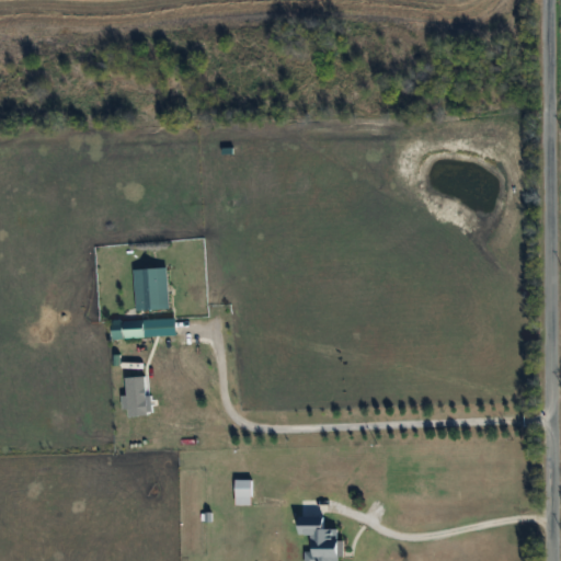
[(134,311),(168,311),(168,270),(134,270),(134,311)]
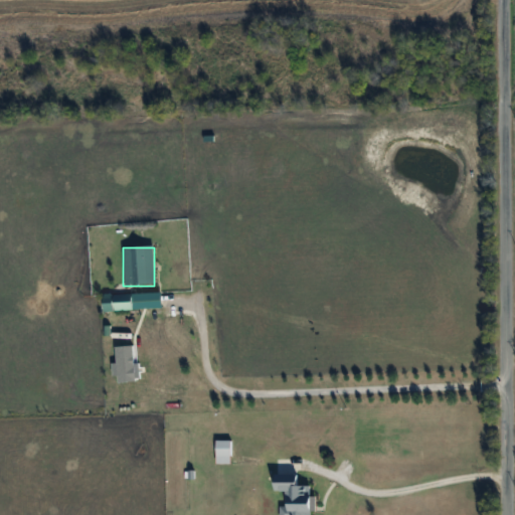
[(134,310),(133,295),(112,296),(113,311),(134,310)]
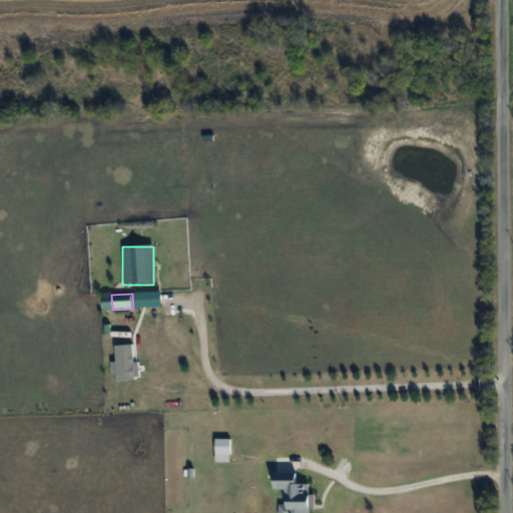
[(214,462),(229,462),(229,439),(214,439),(214,462)]
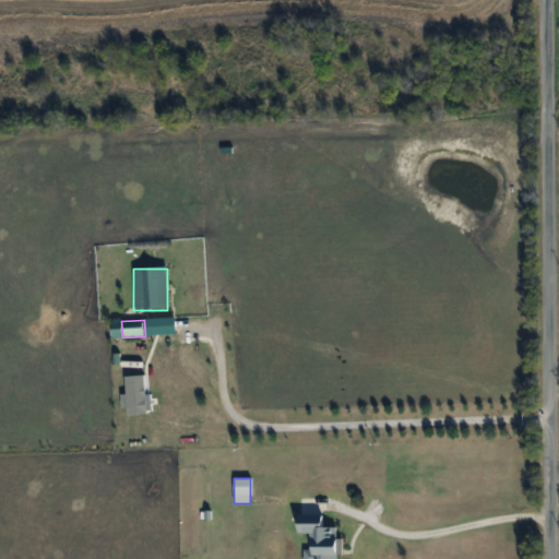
[(334,558),(334,527),(323,528),(323,513),(295,514),(295,534),(301,534),(301,558),(334,558)]
